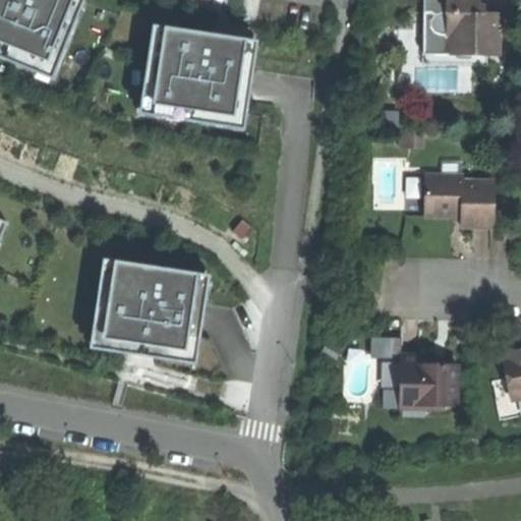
[(57,67),(84,1),(79,0),(0,0),(0,57),(36,72),(40,60),(57,67)]
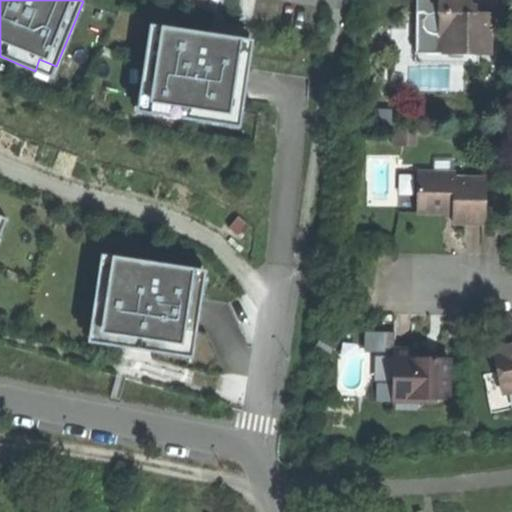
[(440,0),(441,14),(435,14),(435,17),(435,34),(435,36),(445,36),(445,50),(469,51),(469,56),(479,56),(491,56),(492,25),(485,25),(486,14),(478,14),(478,7),(471,7),(471,0),(440,0)]
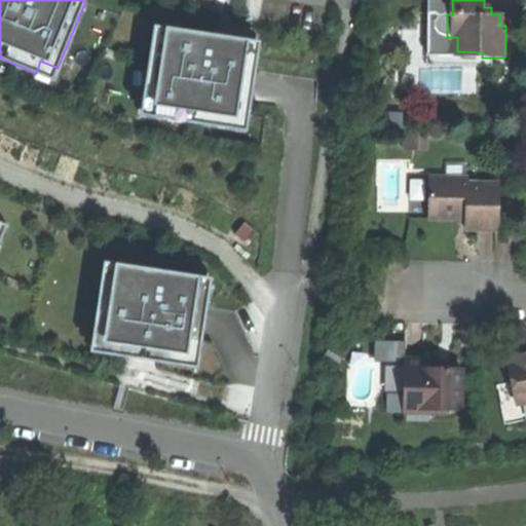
[(441,35),(447,35),(447,17),(440,17),(438,22),(438,30),(441,35)]
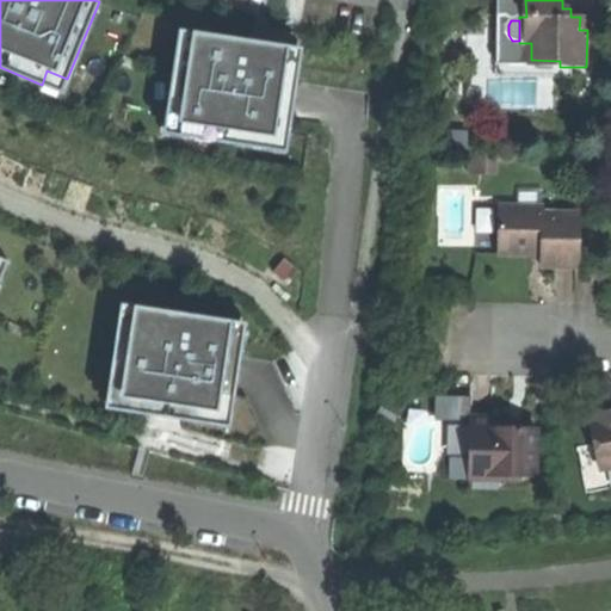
[(289,137),(301,55),(251,47),(251,41),(235,38),(203,34),(201,44),(178,41),(166,119),(192,123),(190,137),(260,148),(263,134),(289,137)]
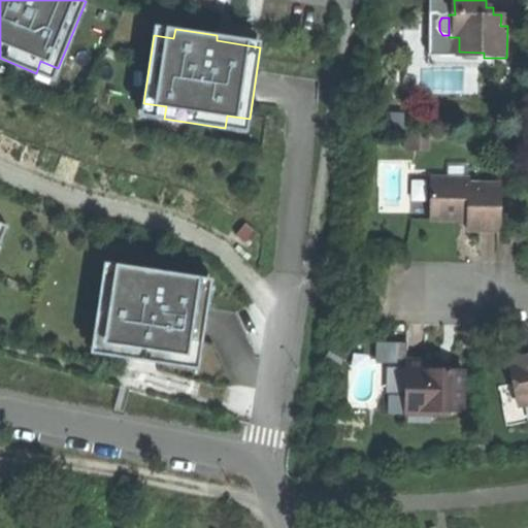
[(494,67),(494,58),(484,58),(484,53),(459,52),(458,66),(494,67)]
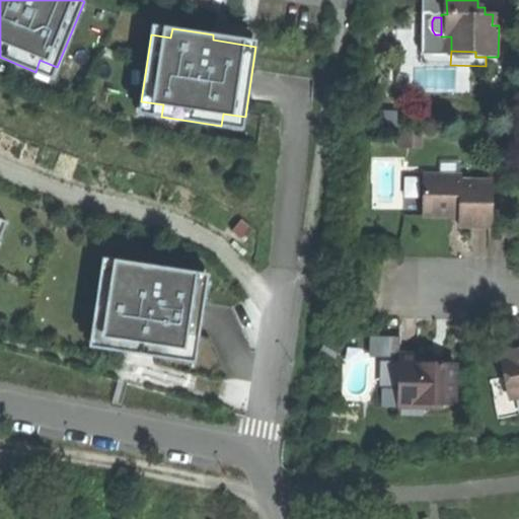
[(405,147),(421,147),(422,132),(405,131),(405,147)]
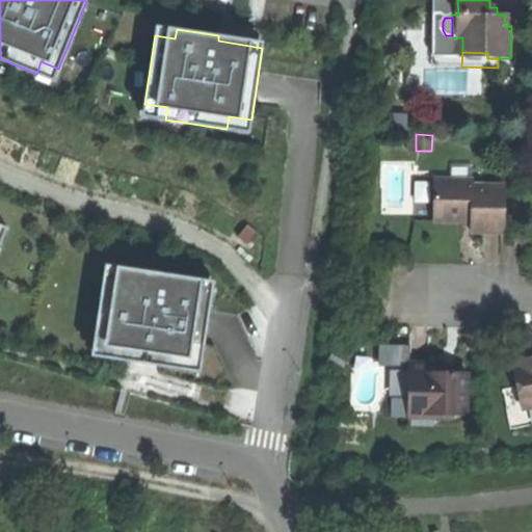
[(410,222),(433,222),(433,182),(411,182),(410,222)]
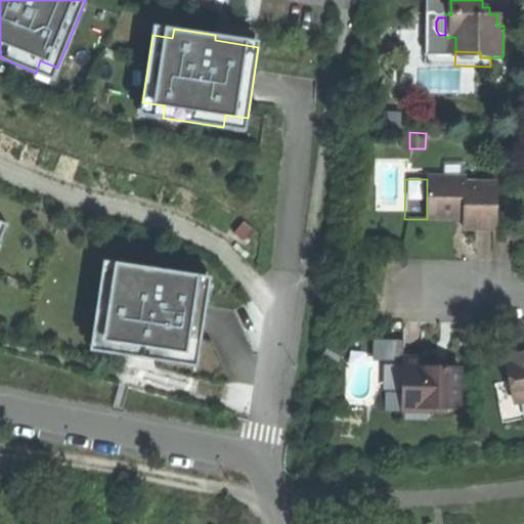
[(465,179),(427,179),(427,219),(463,220),(463,230),(479,230),(495,231),(496,184),(465,184),(465,179)]
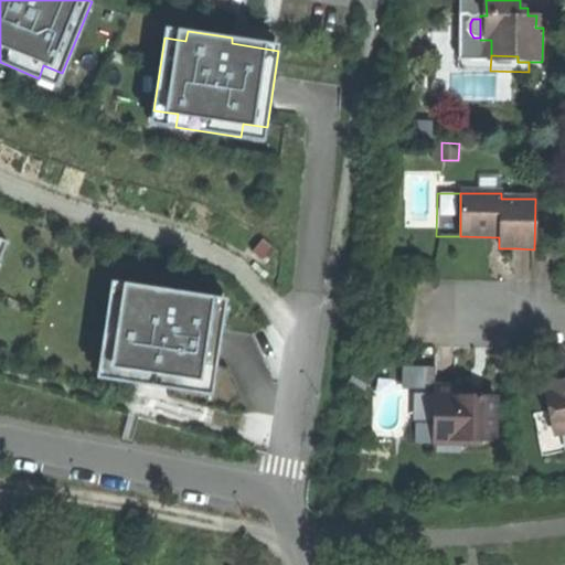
[(214,297),(125,284),(123,304),(109,302),(100,365),(123,369),(120,381),(142,384),(144,377),(156,379),(170,381),(169,388),(189,391),(190,380),(215,383),(224,319),(212,317),(214,297)]
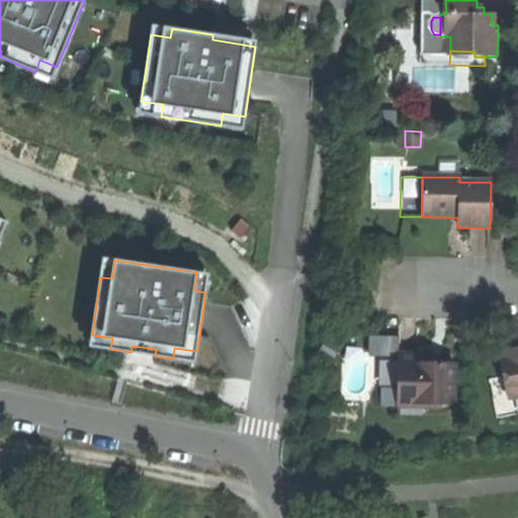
[(8,273),(6,280),(17,284),(20,277),(8,273)]
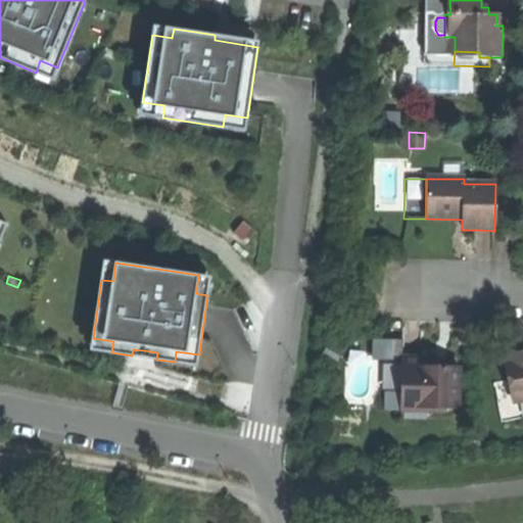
[(509,381),(514,402),(522,400),(522,353),(508,358),(509,362),(504,363),(507,382),(509,381)]
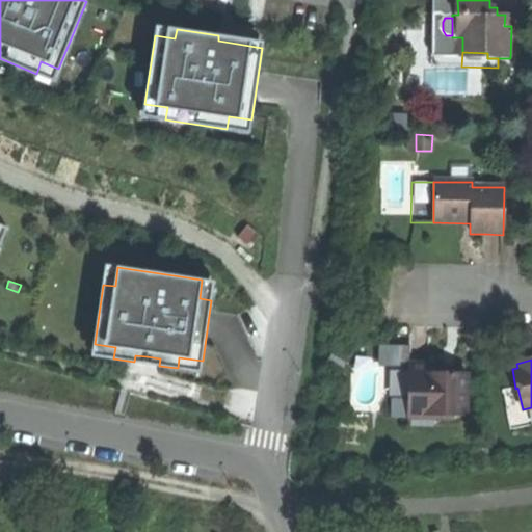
[(408,366),(407,410),(435,410),(435,420),(454,420),(454,415),(466,416),(467,375),(453,375),(440,375),(433,369),(433,366),(408,366)]
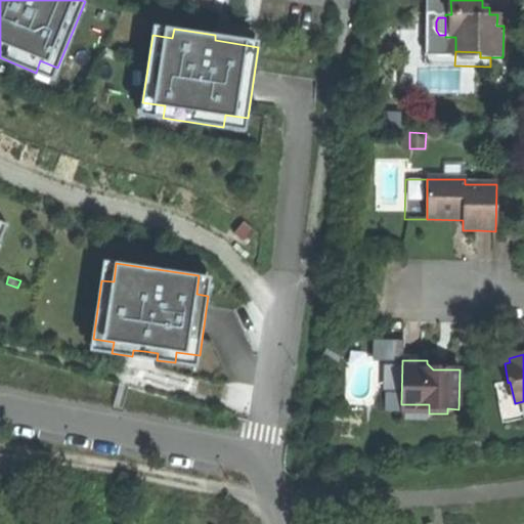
[(523,420),(523,401),(515,403),(510,382),(508,383),(494,385),(503,425),(523,420)]
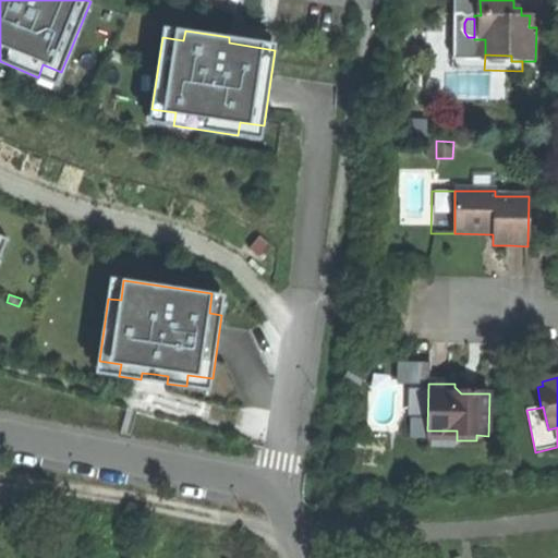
[(427,439),(457,440),(457,431),(427,431),(427,439)]
